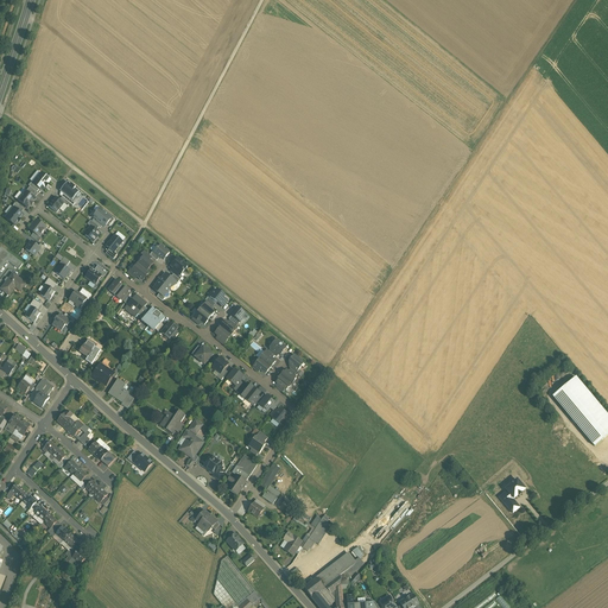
[(40,173),(33,184),(44,192),(51,183),(40,173)]
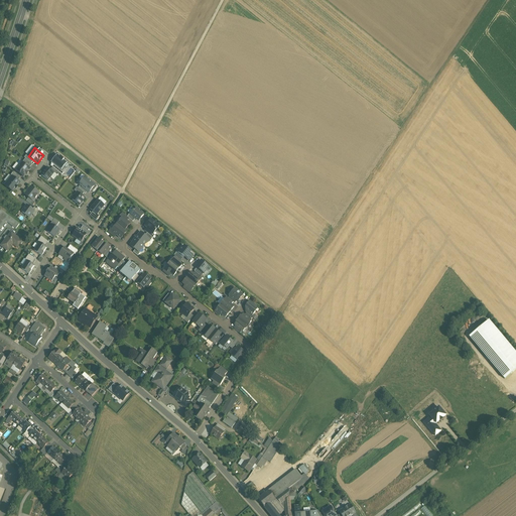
[(50,162),(61,171),(62,170),(61,170),(67,163),(68,164),(68,163),(63,160),(65,160),(60,157),(56,154),(56,155),(51,162),(51,161),(50,162)]
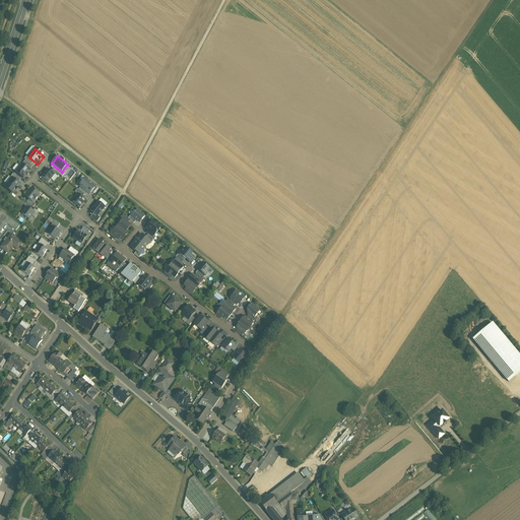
[(33,167),(25,160),(22,164),(29,170),(33,167)]
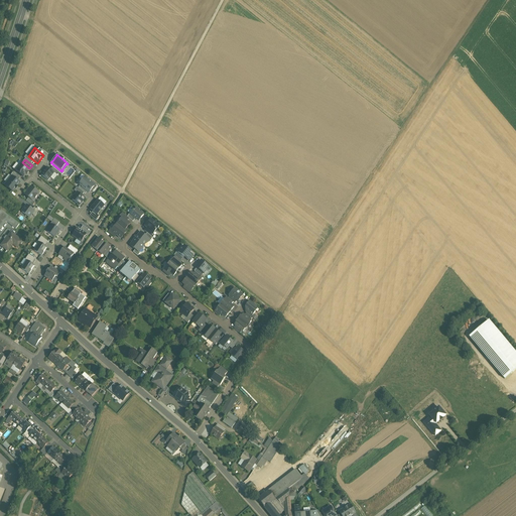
[(22,162),(15,170),(24,177),(25,174),(26,175),(29,172),(28,172),(30,169),(22,162)]
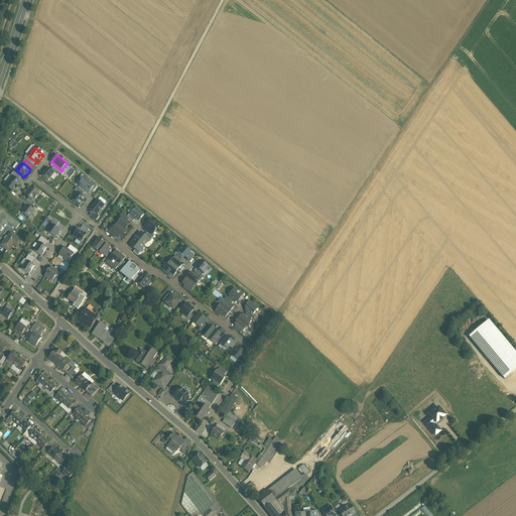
[(54,165),(52,167),(61,175),(63,173),(54,165)]
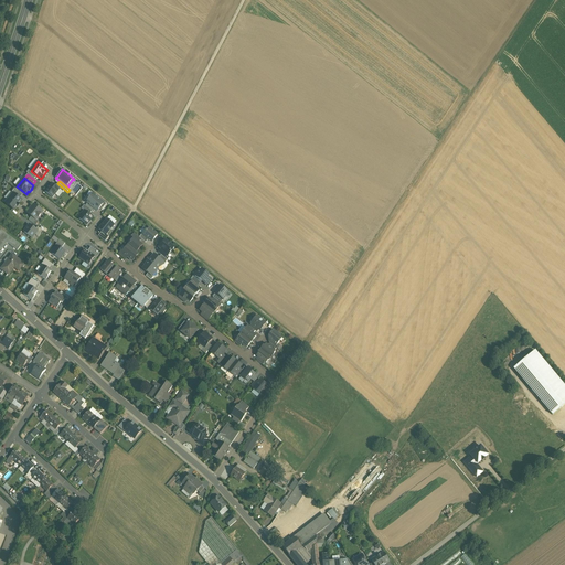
[(52,183),(45,192),(53,198),(55,194),(54,194),(59,189),(52,183)]
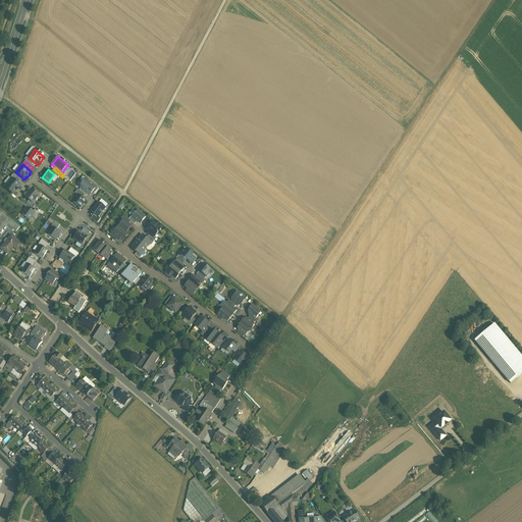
[(20,180),(12,174),(10,178),(11,179),(17,184),(20,180)]
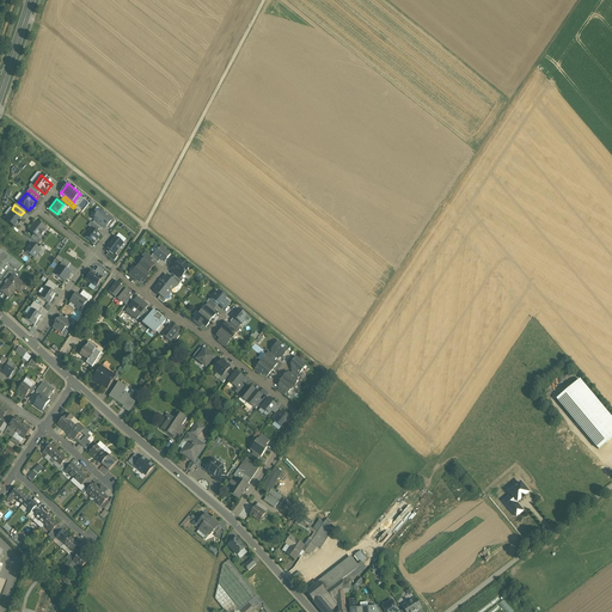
[(13,210),(5,220),(14,227),(17,225),(18,225),(20,221),(23,218),(20,215),(13,210)]
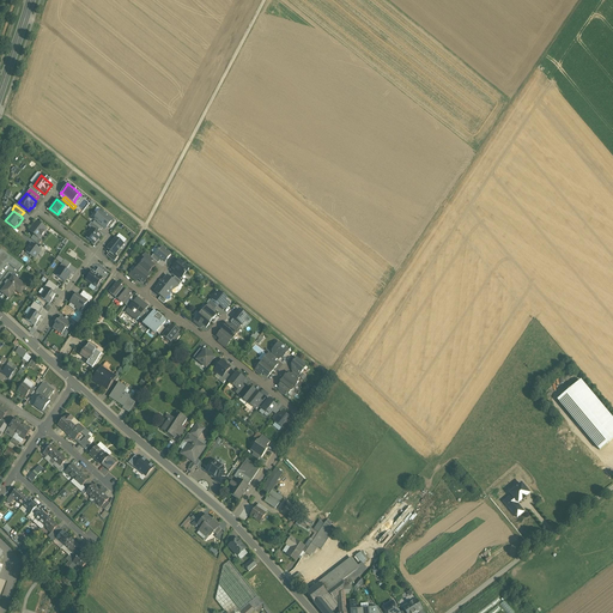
[(101,211),(93,220),(105,230),(108,226),(110,229),(115,223),(101,211)]
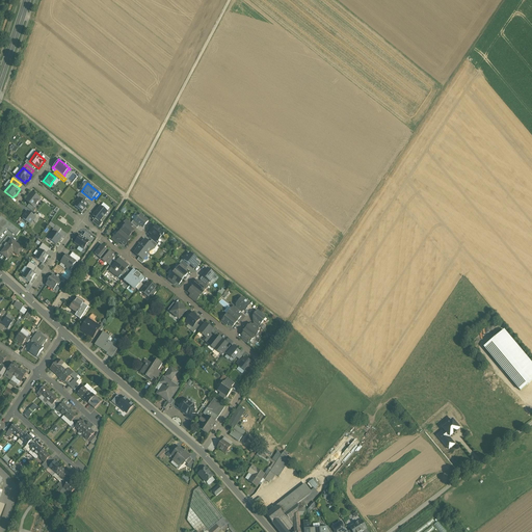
[(32,192),(25,202),(34,209),(42,200),(32,192)]
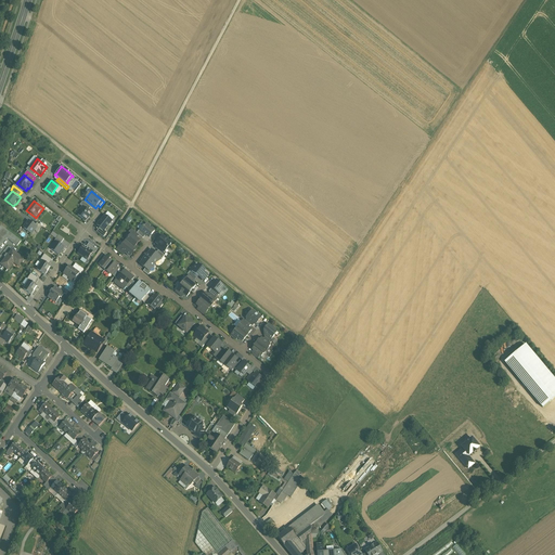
[(88,210),(90,208),(82,202),(80,205),(82,207),(84,207),(88,210)]
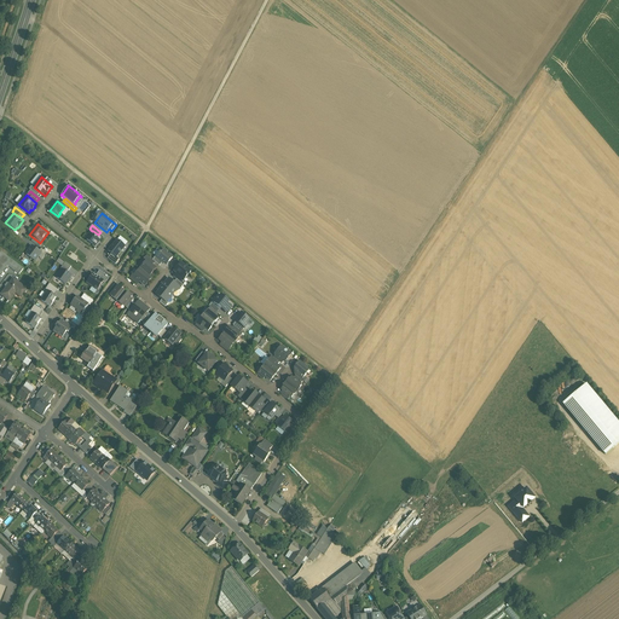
[(90,236),(87,241),(96,247),(102,238),(93,231),(90,236)]
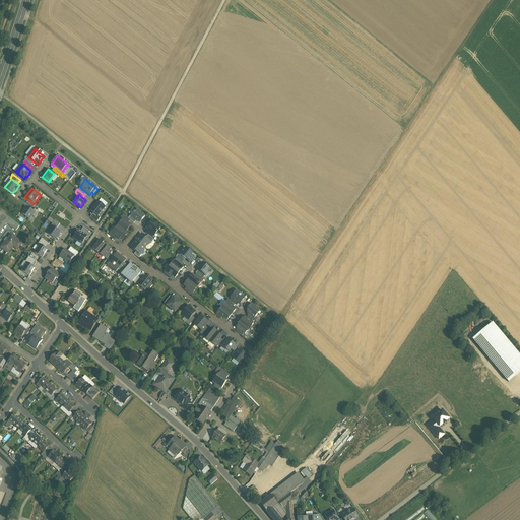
[(105,207),(98,202),(90,211),(93,213),(98,216),(105,207)]
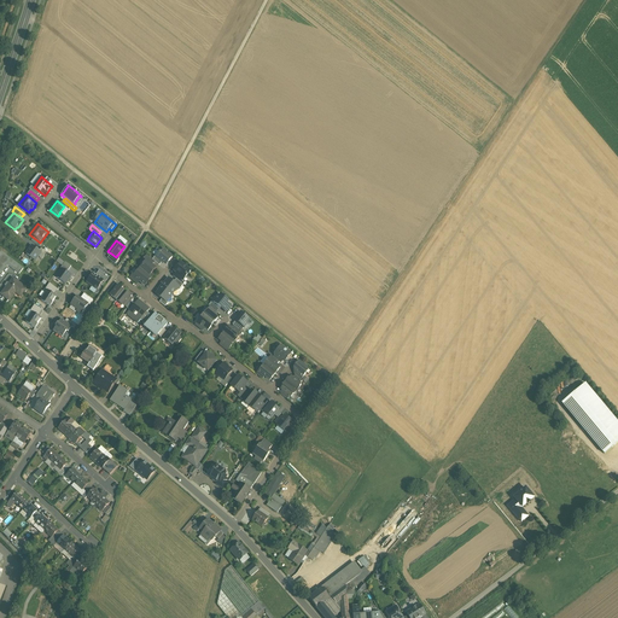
[(31,246),(25,254),(35,262),(41,254),(31,246)]
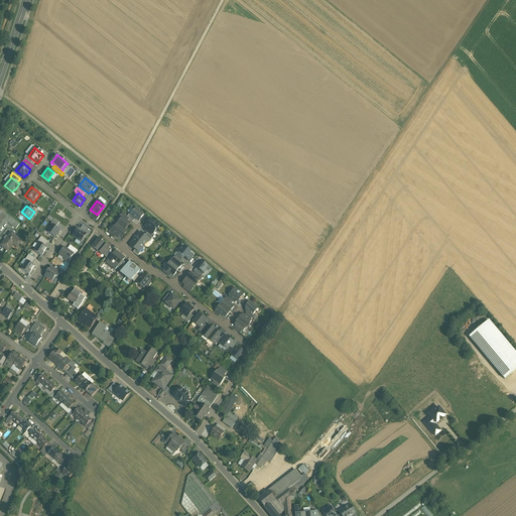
[(137,209),(134,212),(133,212),(131,215),(135,219),(138,222),(144,215),(137,209)]
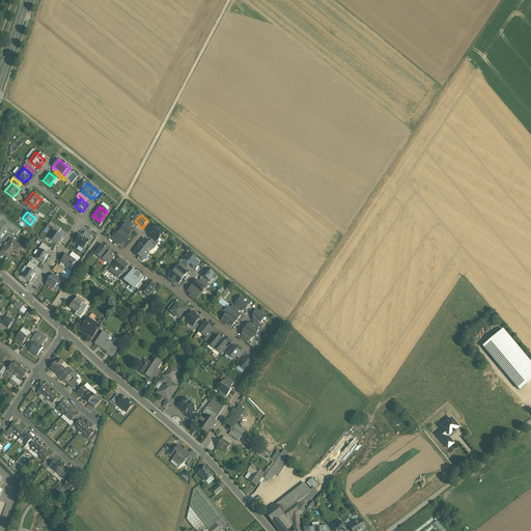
[(1,217),(0,217),(0,236),(6,228),(10,224),(1,217)]
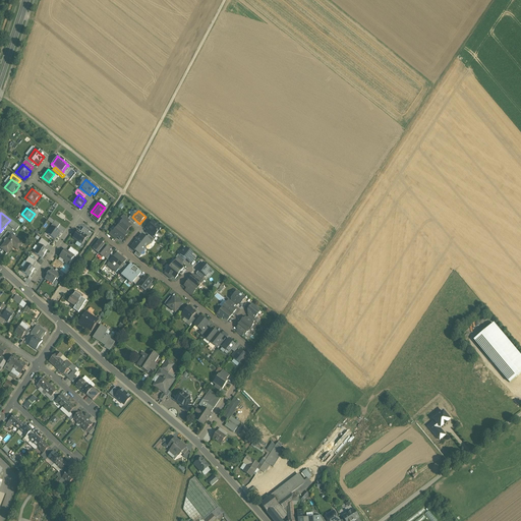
[(94,214),(91,218),(98,223),(101,219),(98,217),(94,214)]
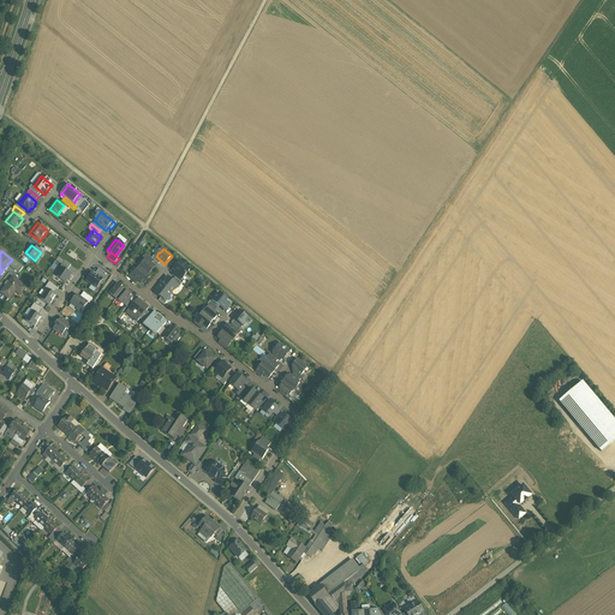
[(23,268),(12,260),(7,264),(19,273),(23,268)]
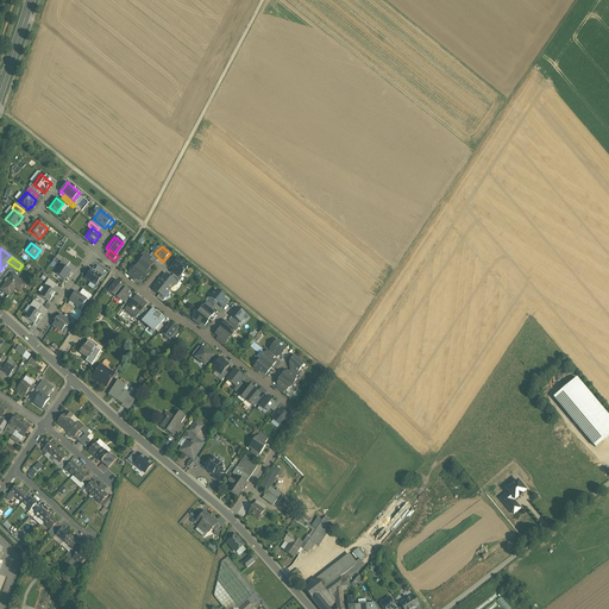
[(144,258),(138,265),(148,272),(154,264),(151,263),(151,264),(150,263),(150,262),(145,257),(144,258)]
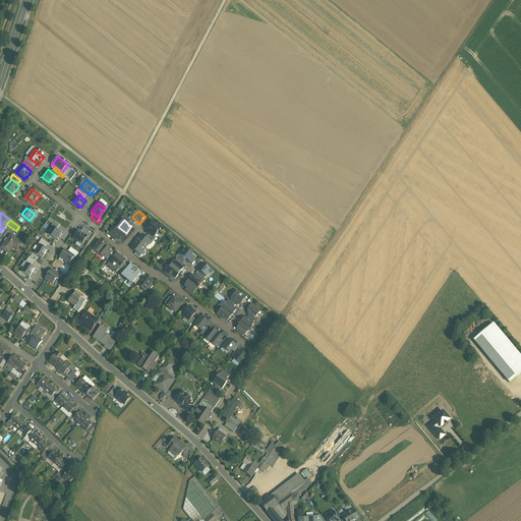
[(60,225),(55,221),(51,226),(56,230),(60,225)]
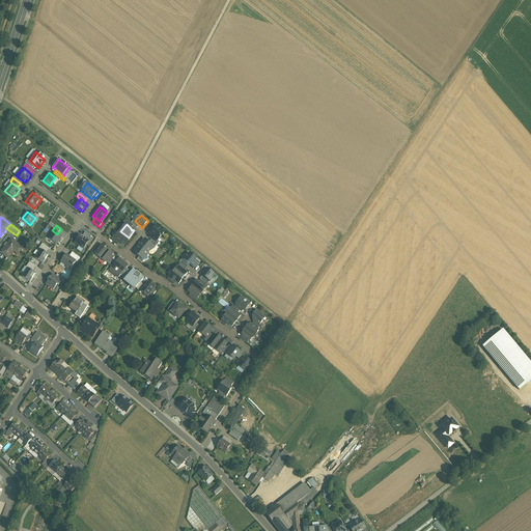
[(164,233),(156,226),(152,229),(151,229),(149,233),(151,235),(158,240),(158,241),(161,236),(164,233)]
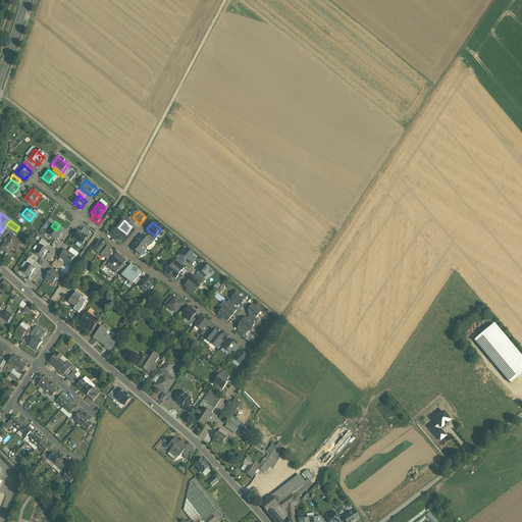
[(60,232),(52,227),(48,235),(55,240),(60,232)]
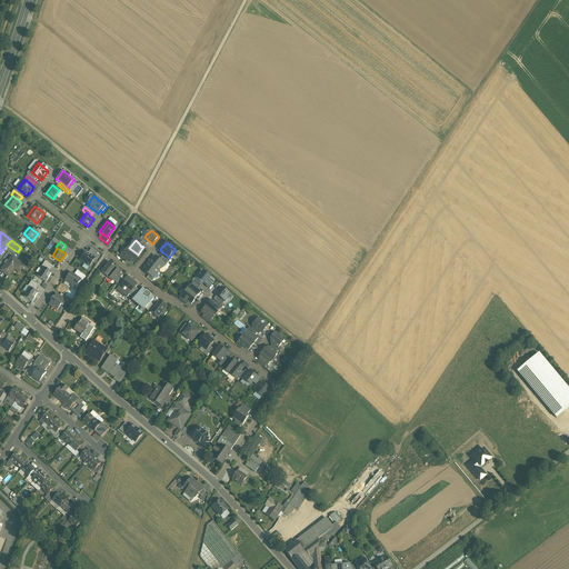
[(123,255),(128,259),(129,260),(130,260),(131,260),(131,261),(133,263),(139,256),(138,255),(129,248),(123,255)]
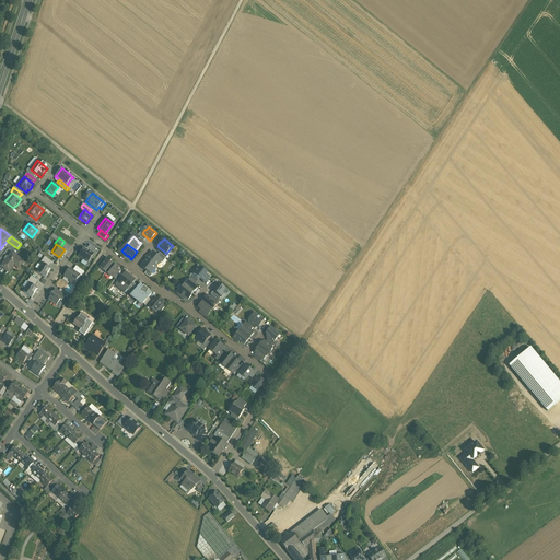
[(100,252),(90,245),(86,249),(94,255),(91,259),(93,260),(96,256),(100,252)]
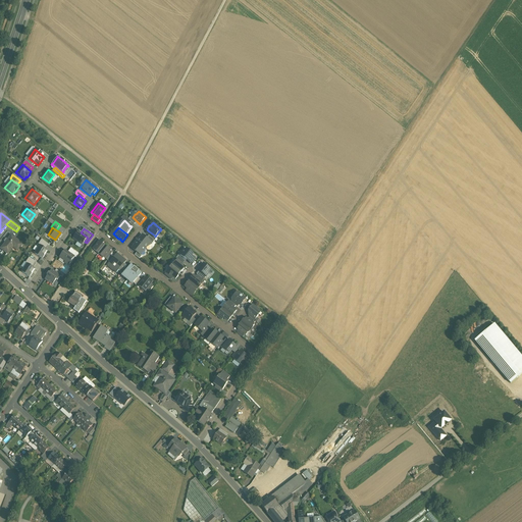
[(79,231),(73,239),(83,245),(88,238),(79,231)]
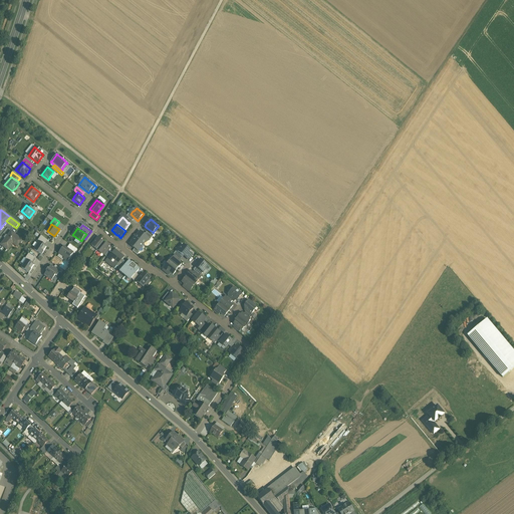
[(153,232),(147,228),(145,231),(147,233),(151,236),(153,232)]
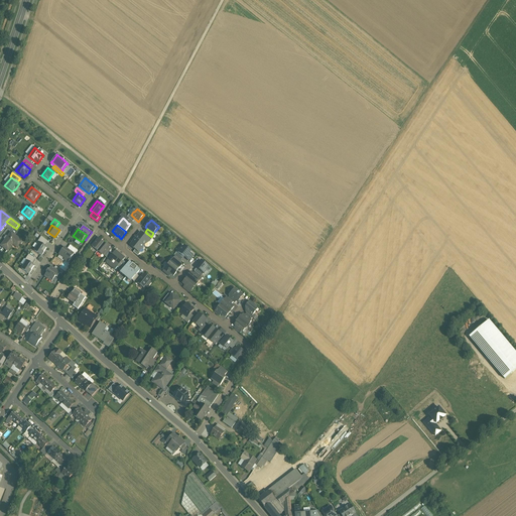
[(10,233),(0,246),(7,251),(14,243),(19,247),(23,242),(10,233)]
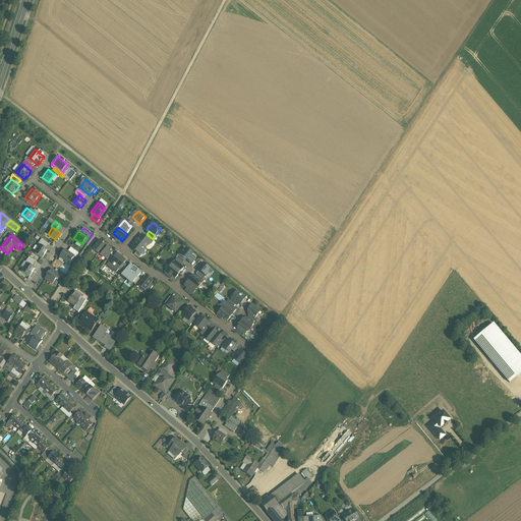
[(147,238),(142,235),(136,241),(146,248),(146,247),(149,245),(149,244),(151,242),(151,241),(147,238)]
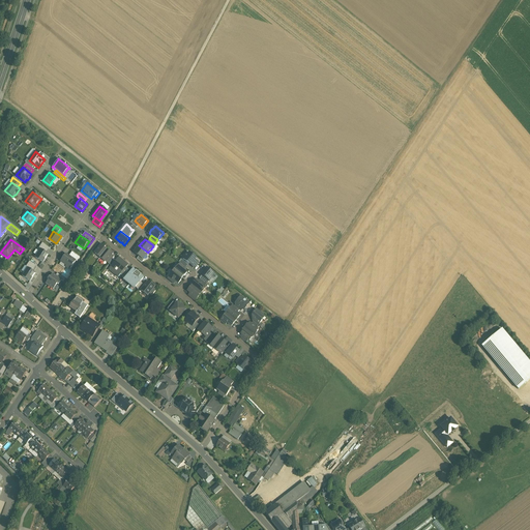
[(50,248),(42,243),(39,247),(47,254),(50,248)]
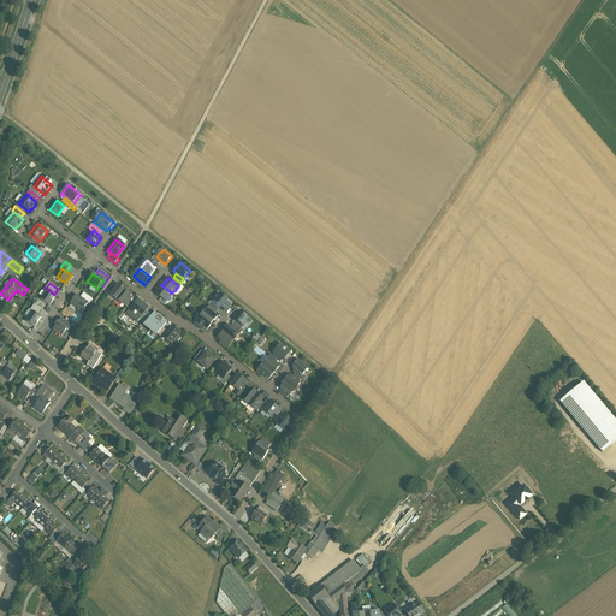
[(111,294),(111,295),(117,300),(124,291),(122,289),(122,288),(119,284),(117,286),(111,294)]
